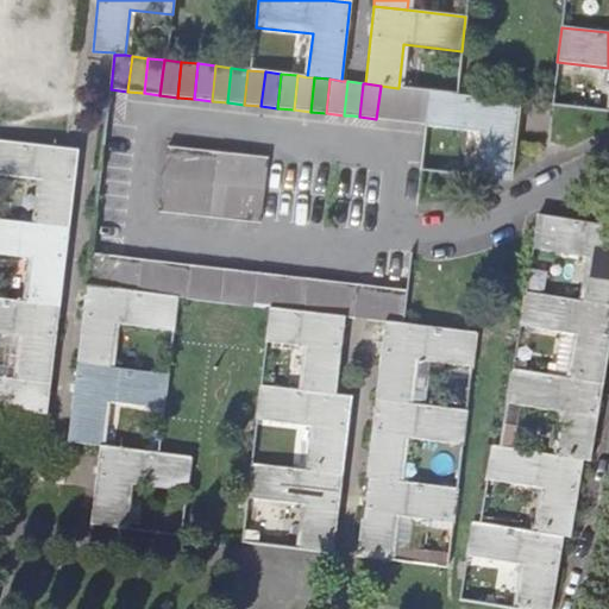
[(381,86),(376,119),(393,120),(397,88),(381,86)]
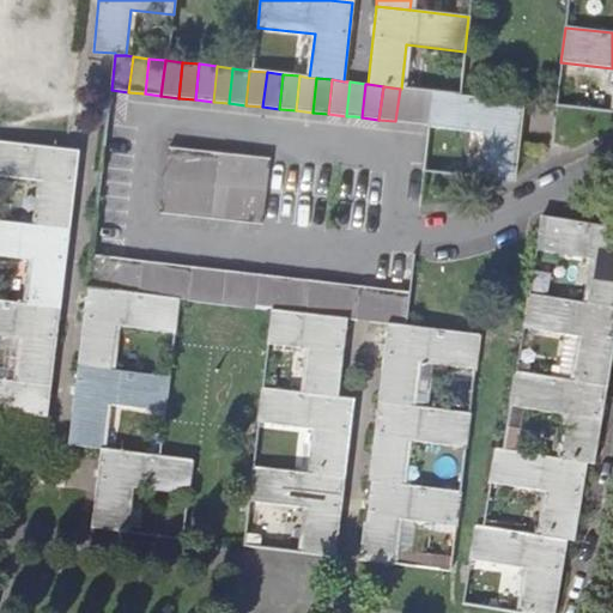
[(395,121),(412,123),(417,90),(401,89),(400,89),(395,121)]
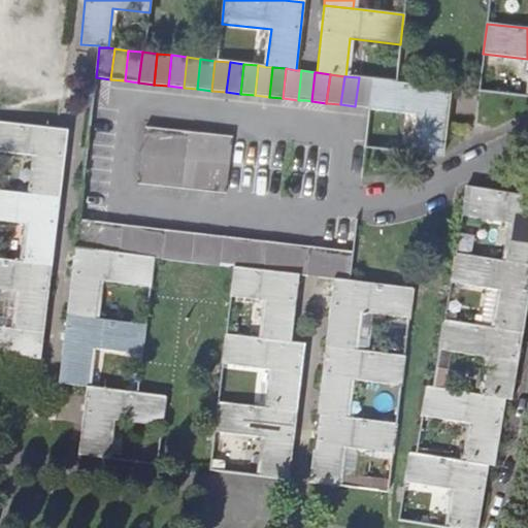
[(355,106),(370,107),(373,79),(359,77),(355,106)]
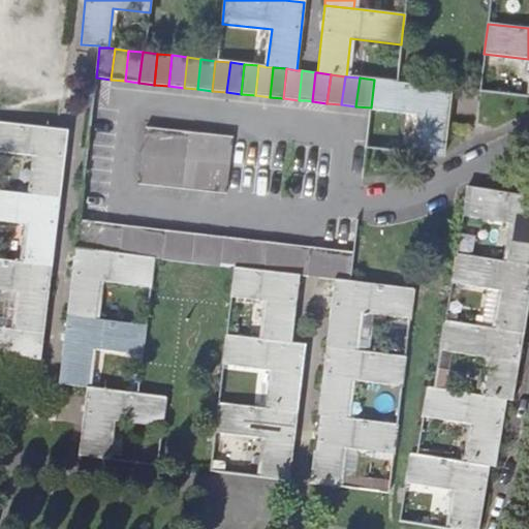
[(374,80),(371,107),(419,114),(415,152),(445,155),(453,88),(397,82),(374,80)]
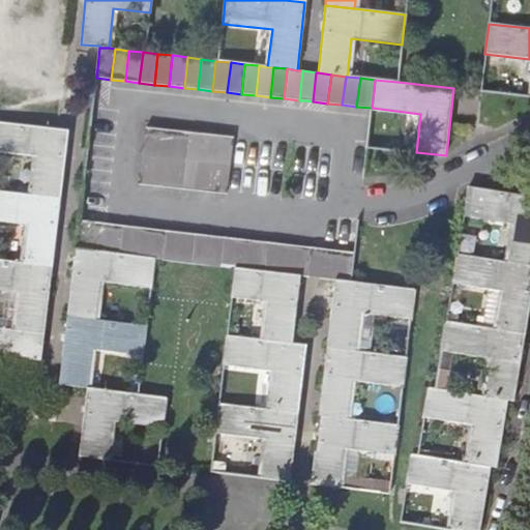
[(32,195),(61,199),(68,130),(0,122),(0,152),(36,157),(32,195)]
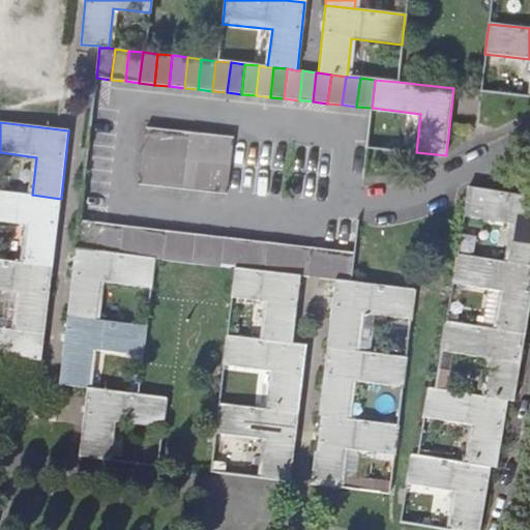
[(158,157),(162,128),(146,126),(143,155),(158,157)]
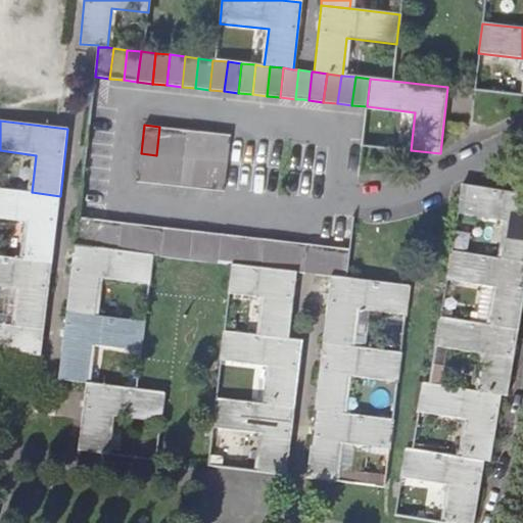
[(174,128),(159,127),(156,155),(170,156),(174,128)]
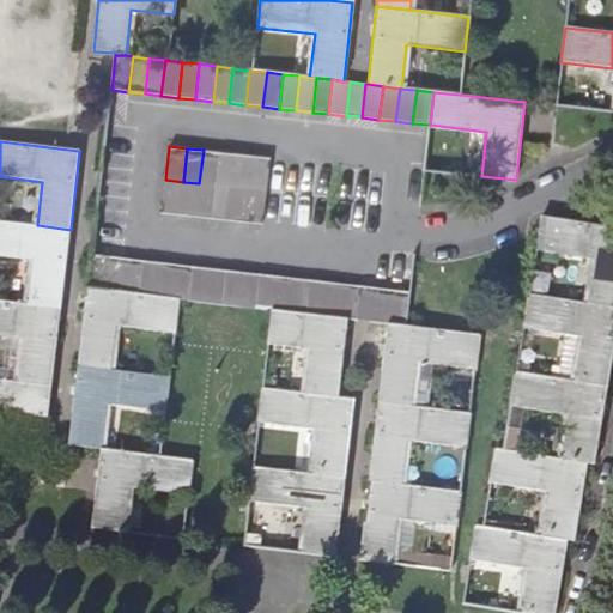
[(219,152),(204,150),(199,183),(216,186),(219,152)]
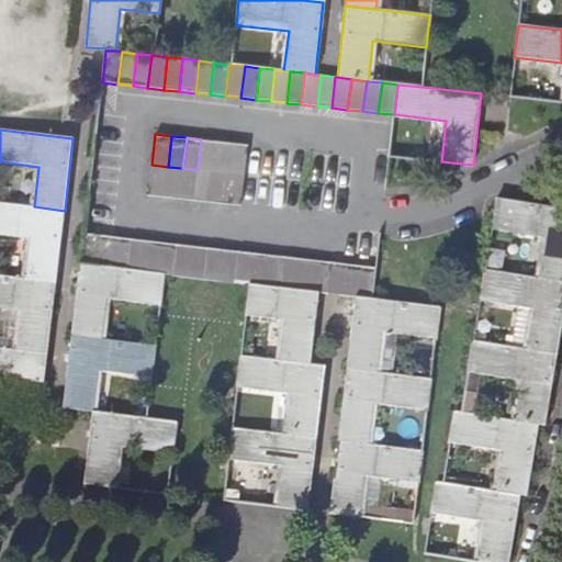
[(217,141),(201,139),(198,170),(213,171),(217,141)]
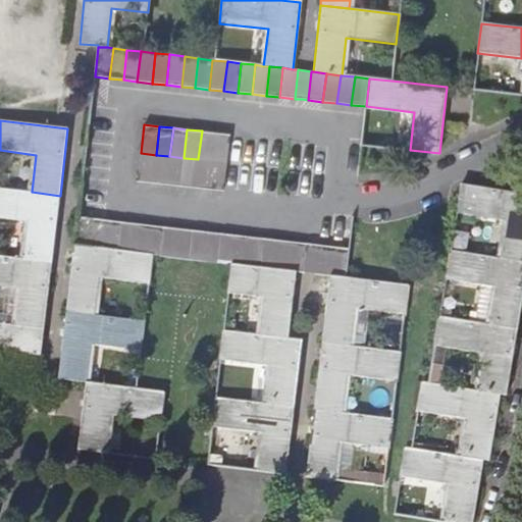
[(215,133),(202,131),(198,159),(212,161),(215,133)]
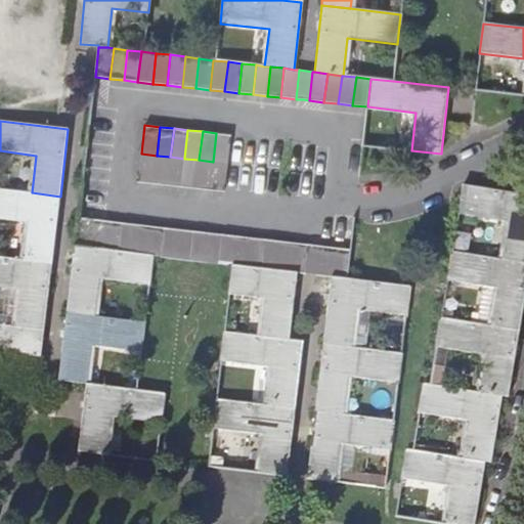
[(230,134),(216,133),(213,162),(227,163),(230,134)]
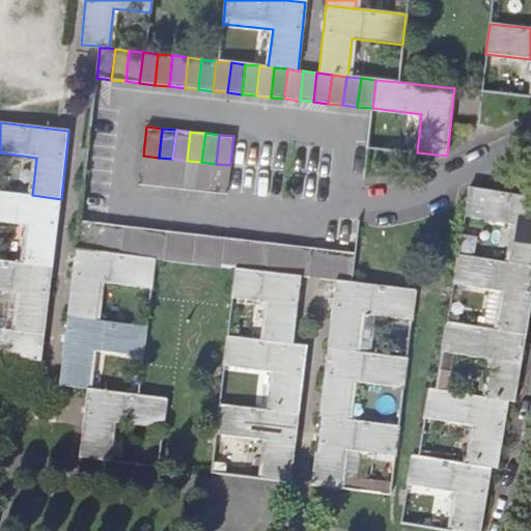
[(156,186),(159,158),(143,156),(140,185),(156,186)]
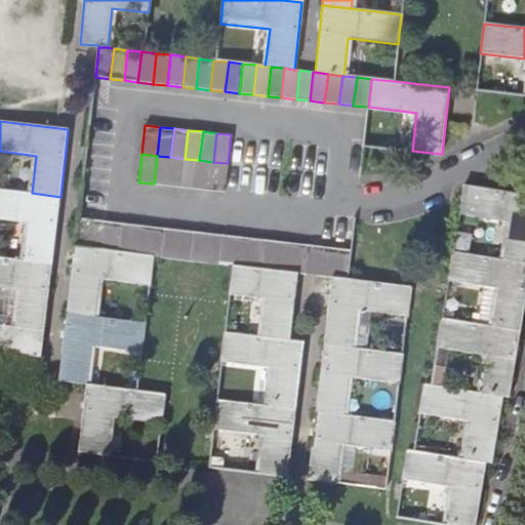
[(170,157),(157,156),(154,184),(168,186),(170,157)]
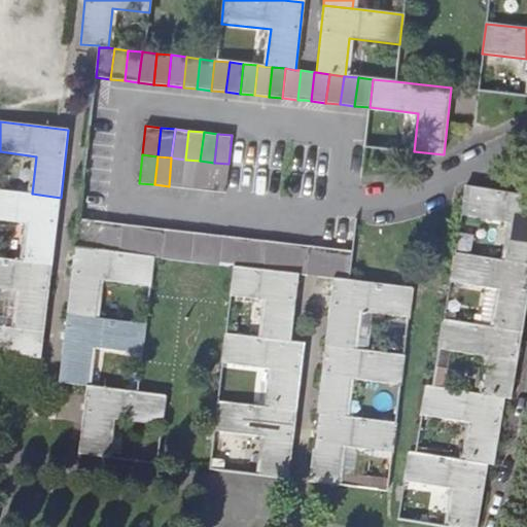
[(171,157),(169,186),(182,187),(185,160),(171,157)]
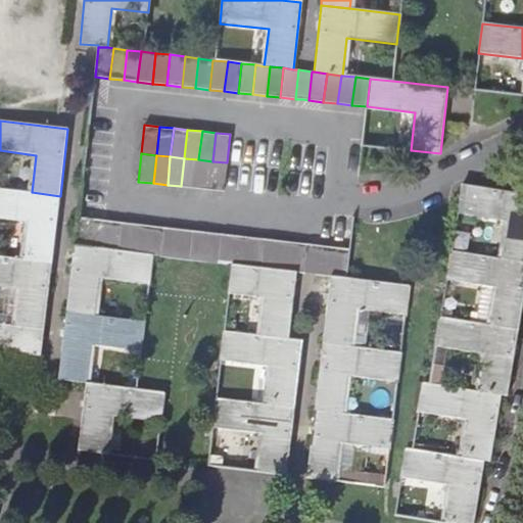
[(184,158),(181,186),(195,188),(198,159),(184,158)]
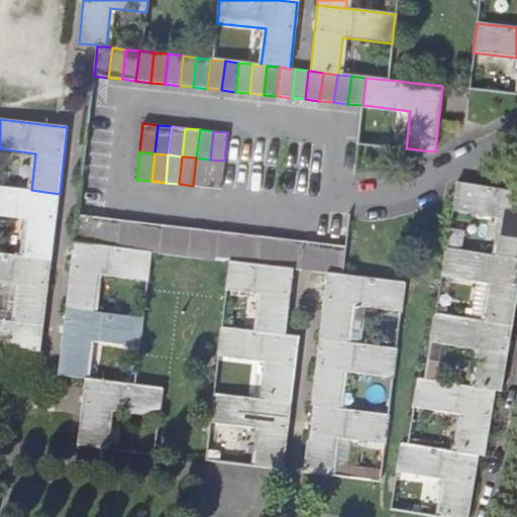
[(196,158),(193,186),(207,187),(210,160),(196,158)]
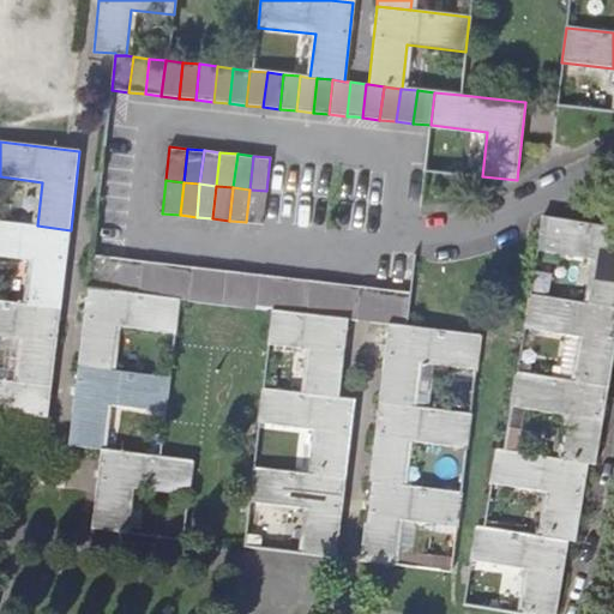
[(250,190),(246,222),(263,224),(266,191),(250,190)]
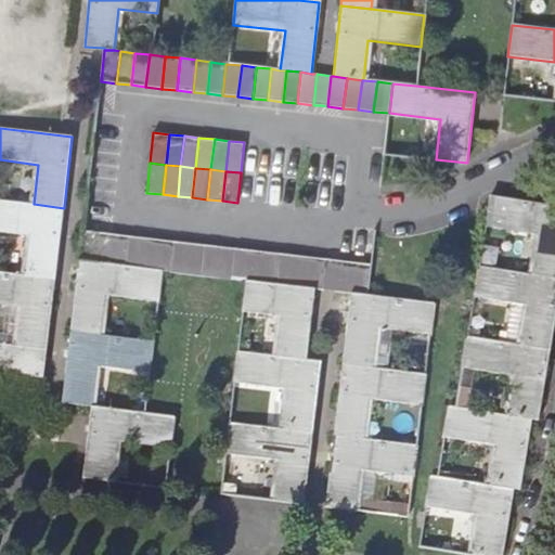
[(531,274),(554,278),(554,206),(490,195),(485,228),(538,236),(531,274)]
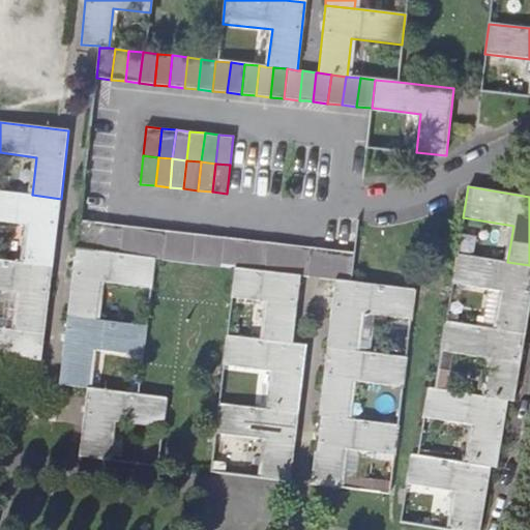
[(53,267),(61,199),(32,195),(0,190),(0,221),(28,225),(24,264),(53,267)]
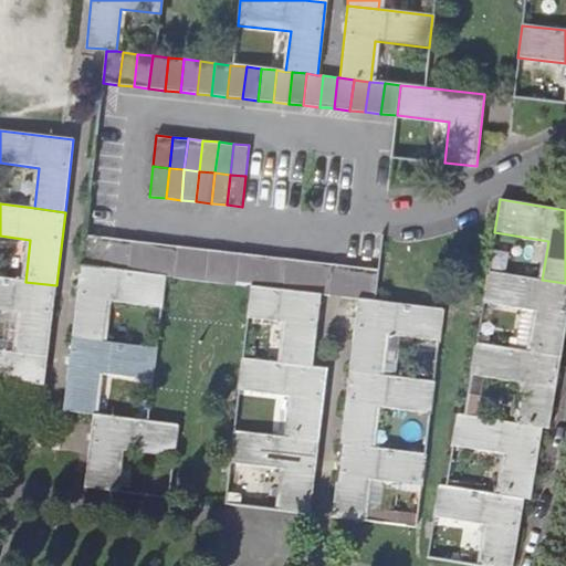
[(84,236),(81,268),(97,269),(101,237),(84,236)]
